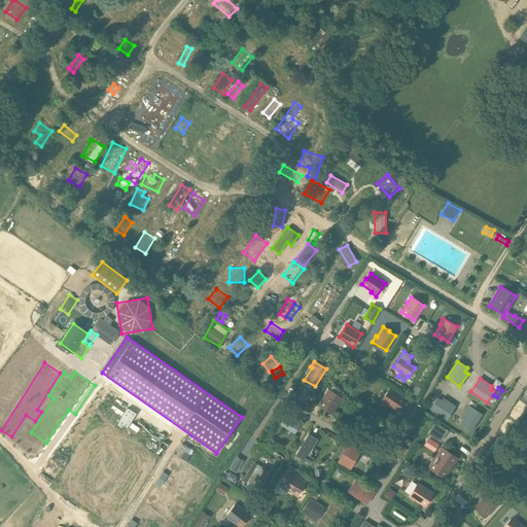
[(405,399),(389,388),(381,401),(386,406),(387,405),(395,411),(399,405),(400,406),(405,399)]
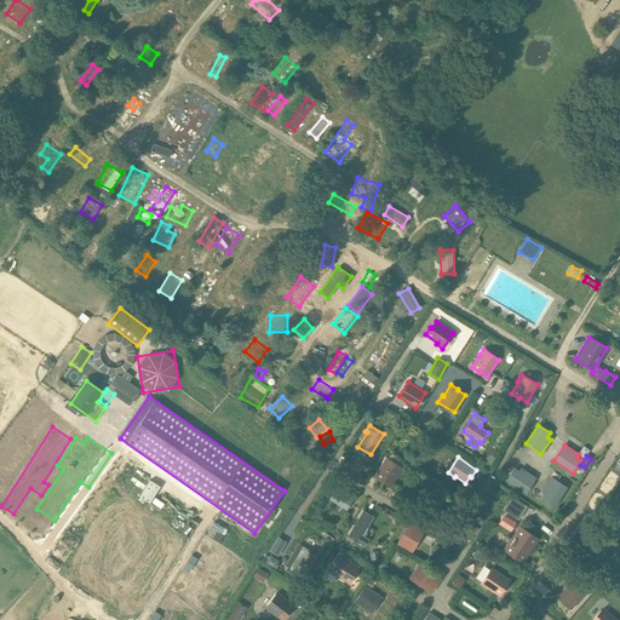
[(390,484),(402,468),(385,458),(382,464),(383,465),(374,477),(383,481),(383,480),(390,484)]
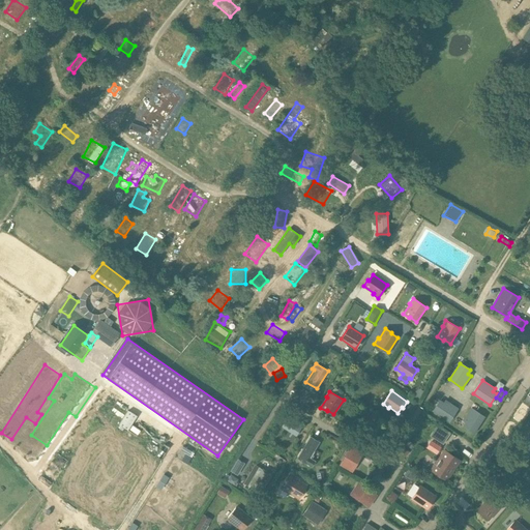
[(458,409),(445,401),(444,403),(440,401),(434,411),(449,421),(458,409)]
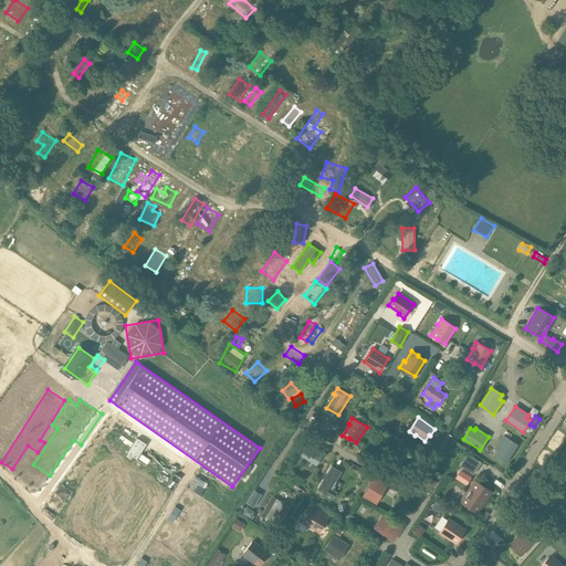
[(495,454),(505,462),(516,446),(512,442),(503,437),(500,442),(495,449),(498,451),(495,454)]
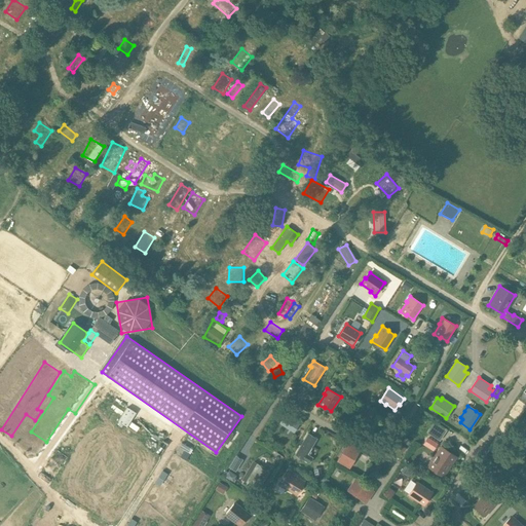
[(378,413),(371,409),(366,417),(362,415),(358,420),(370,427),(378,413)]
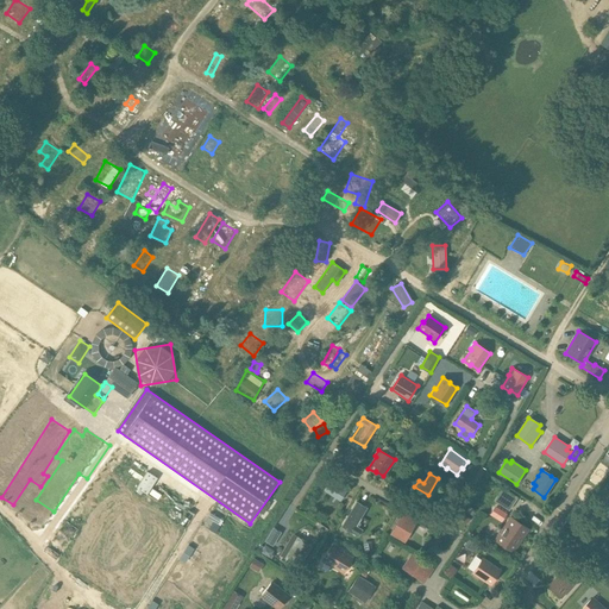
[(401,487),(390,478),(385,485),(396,494),(401,487)]
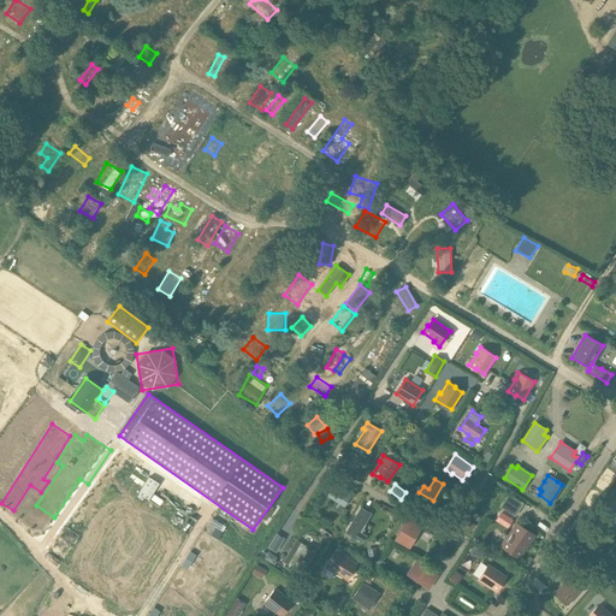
[(523,503),(509,493),(495,485),(480,508),(493,517),(501,507),(515,516),(523,503)]
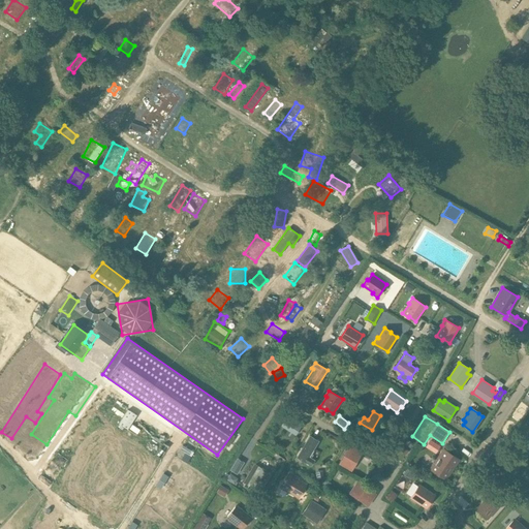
[(301,428),(286,418),(282,426),(296,435),(301,428)]
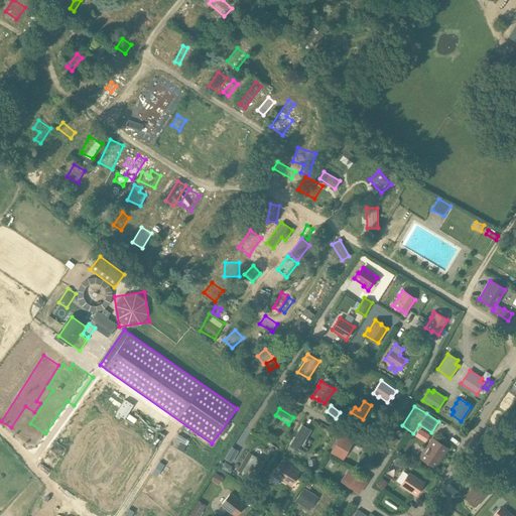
[(310,430),(302,425),(289,446),(303,455),(306,448),(301,445),(310,430)]
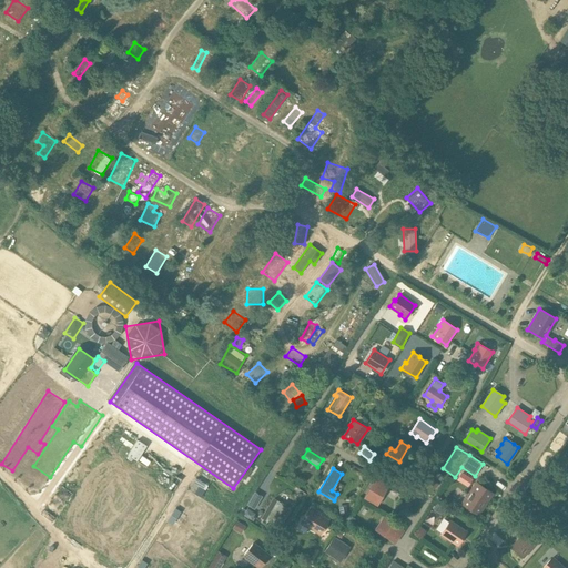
[(73,486),(81,477),(73,470),(66,479),(73,486)]
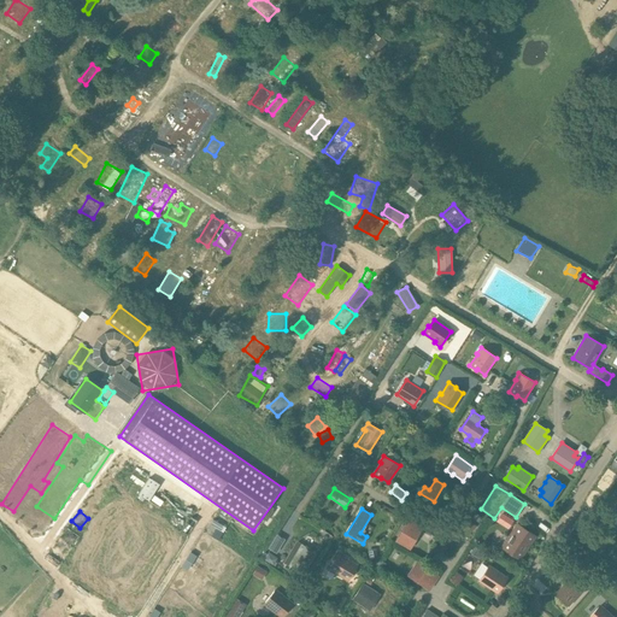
[(470,519),(466,524),(472,530),(477,526),(470,519)]
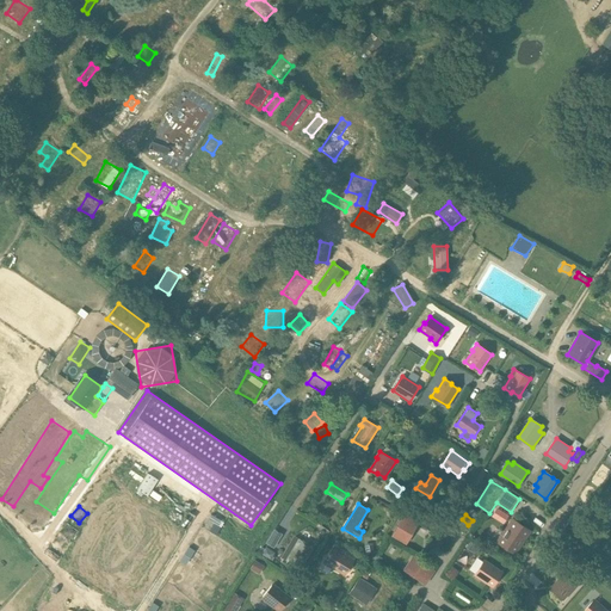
[(411,520),(403,516),(392,535),(406,543),(419,522),(413,518),(411,520)]
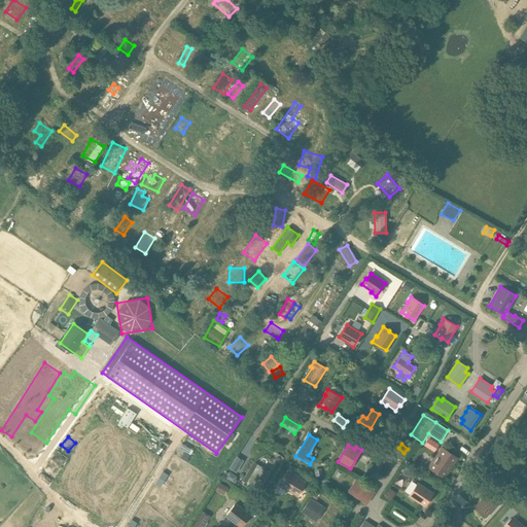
[(457,457),(442,448),(428,467),(444,478),(457,457)]
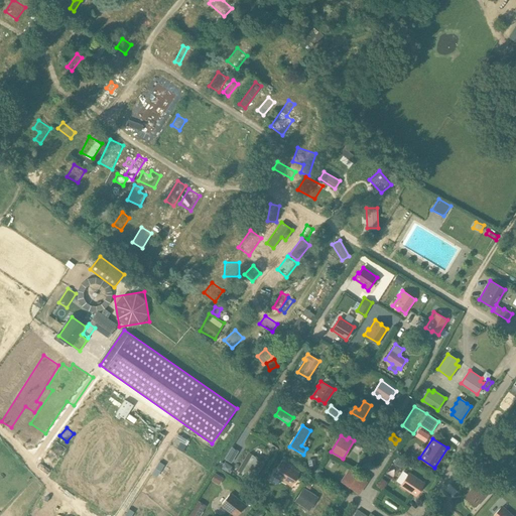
[(367,459),(372,462),(375,456),(370,453),(367,459)]
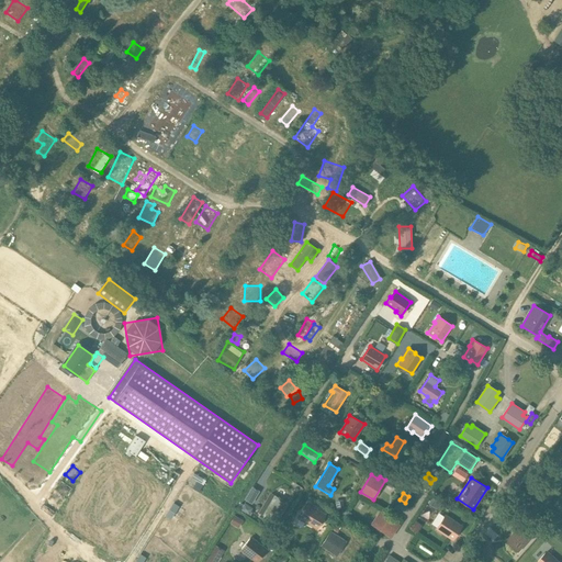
[(288,504),(276,496),(263,515),(277,523),(288,504)]
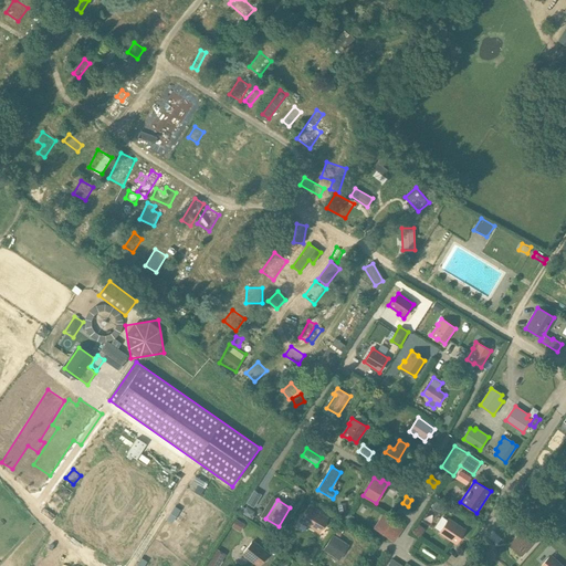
[(322,525),(326,517),(310,509),(301,523),(307,526),(308,525),(318,532),(323,525),(322,525)]
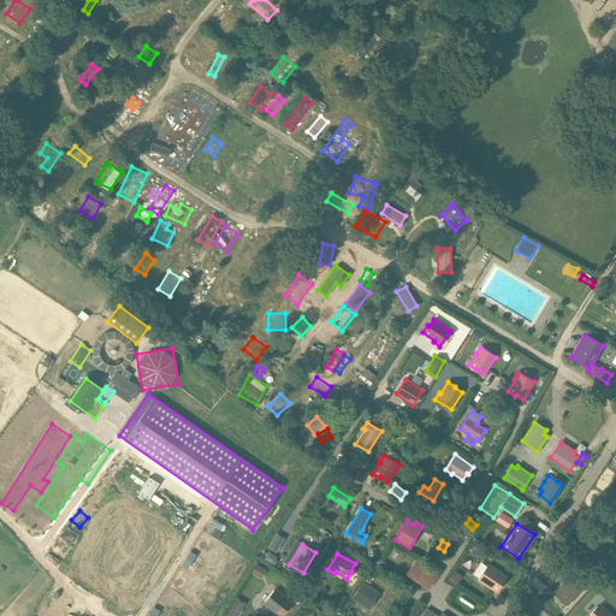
[(434,574),(416,561),(407,574),(426,587),(434,574)]
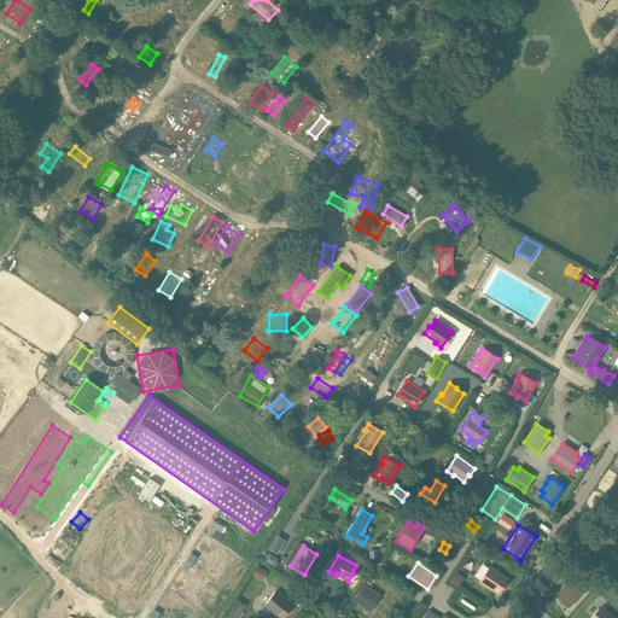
[(501,586),(506,578),(489,566),(479,582),(485,587),(487,586),(497,594),(502,587),(501,586)]
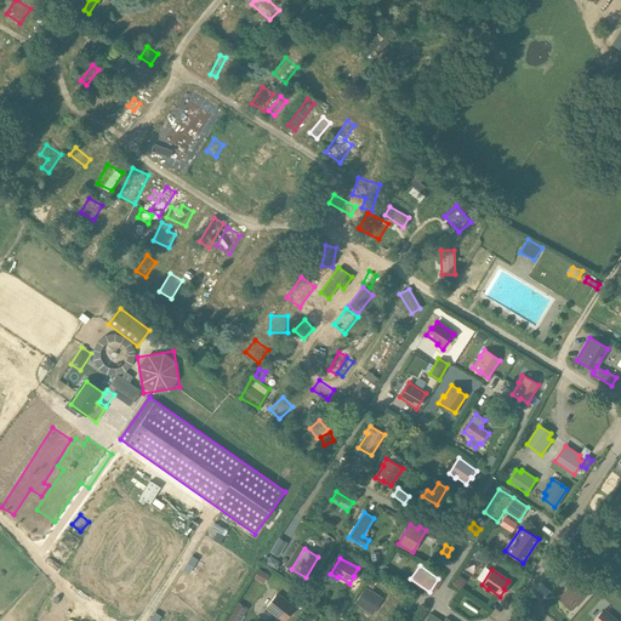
[(258,570),(255,577),(261,581),(266,574),(258,570)]
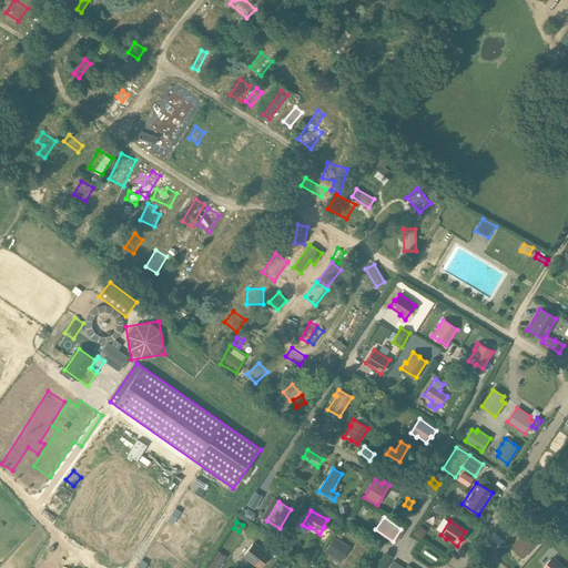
[(525,533),(524,531),(518,537),(520,538),(513,547),(524,557),(537,543),(525,533)]
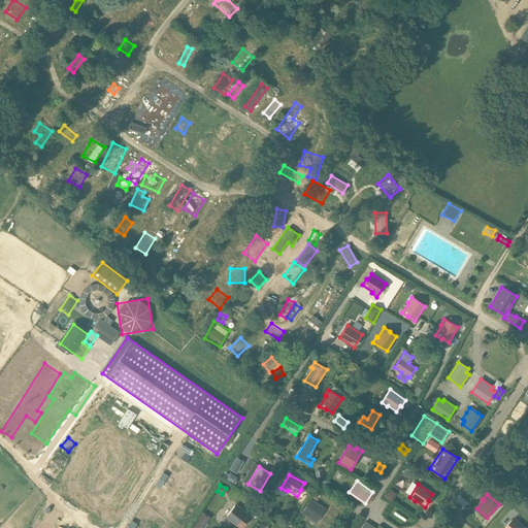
[(326,508),(310,499),(301,514),(317,524),(326,508)]
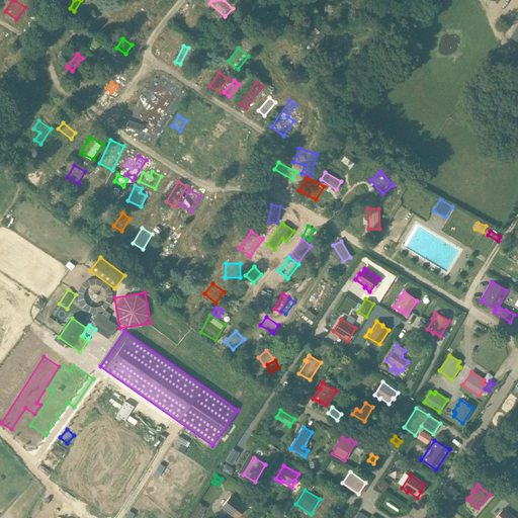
[(240,512),(245,506),(231,496),(221,508),(227,512),(227,511),(236,517),(241,512),(240,512)]
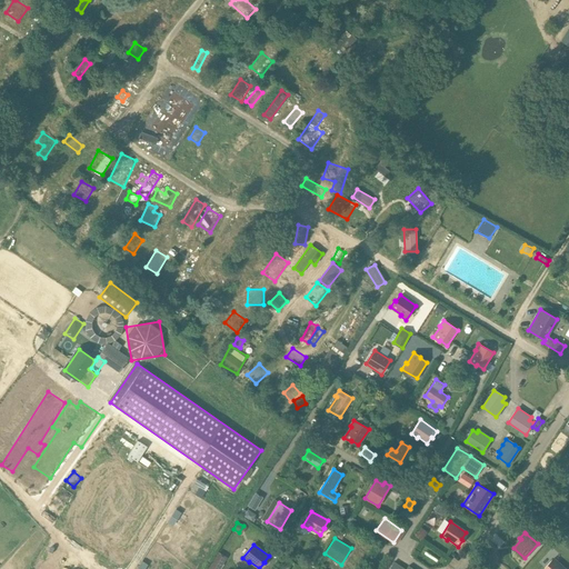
[(566,568),(553,558),(543,568),(566,568)]
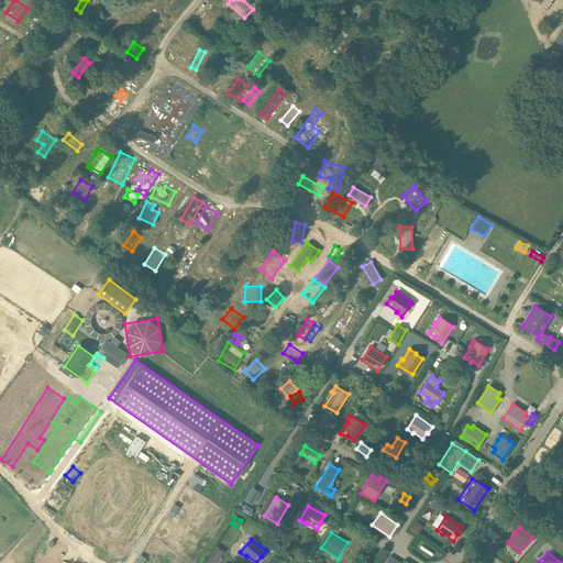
[(217,562),(220,558),(212,553),(206,562),(217,562)]
